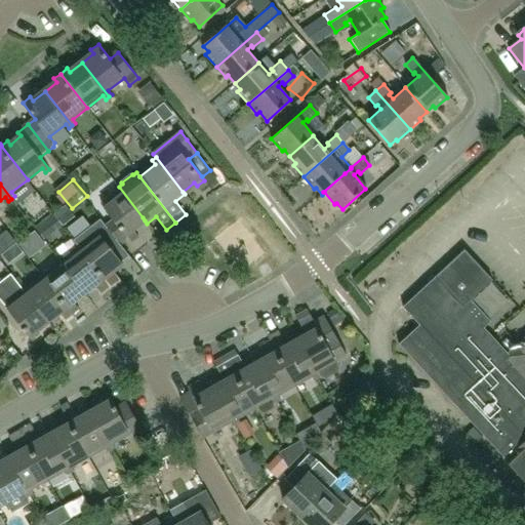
[(145,220),(143,217),(119,187),(115,189),(119,194),(103,206),(113,219),(106,225),(121,245),(126,242),(124,239),(127,237),(129,239),(130,239),(132,242),(139,237),(133,230),(145,220)]
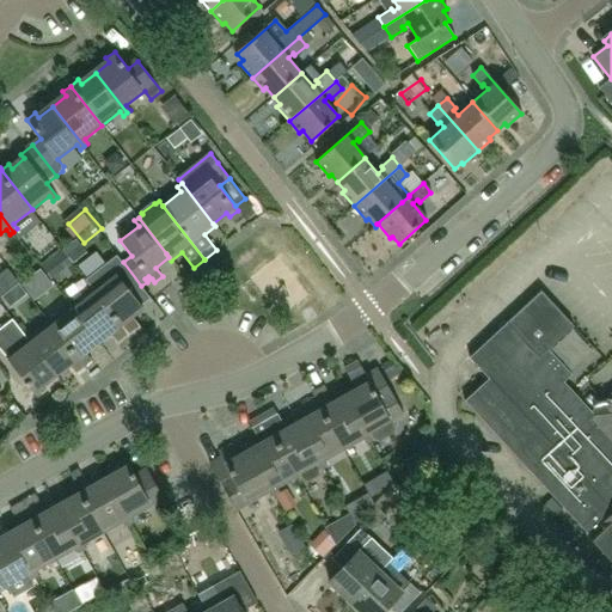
[(145,331),(133,316),(145,307),(135,297),(145,289),(141,286),(123,262),(118,256),(87,280),(95,289),(134,340),(145,331)]
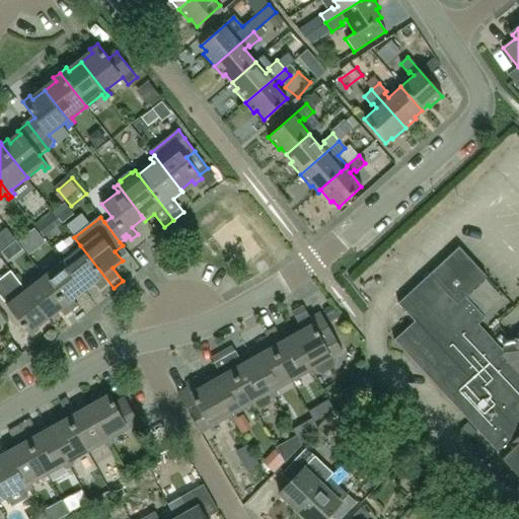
[(33,230),(23,236),(31,249),(42,243),(33,230)]
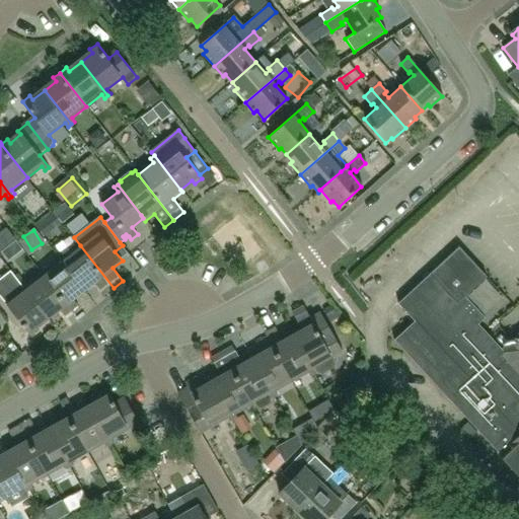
[(103,296),(114,288),(80,245),(61,261),(81,287),(85,291),(94,284),(103,296)]
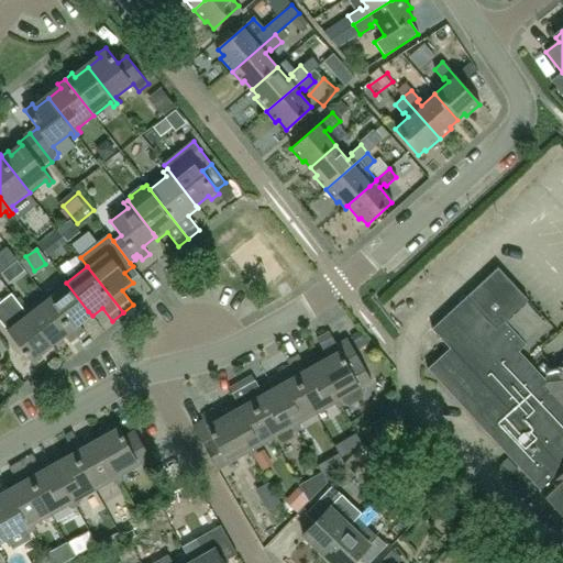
[(562,515),(562,363),(544,381),(518,351),(526,344),(504,321),(528,299),(499,268),(433,329),(451,349),(429,370),(562,515)]
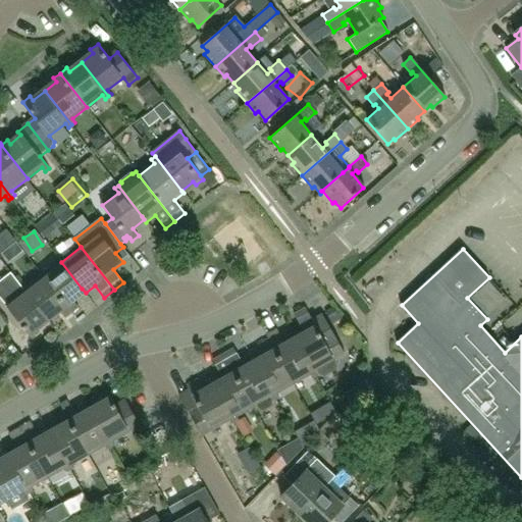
[(86,293),(82,289),(61,262),(44,275),(70,310),(76,305),(74,302),(86,293)]
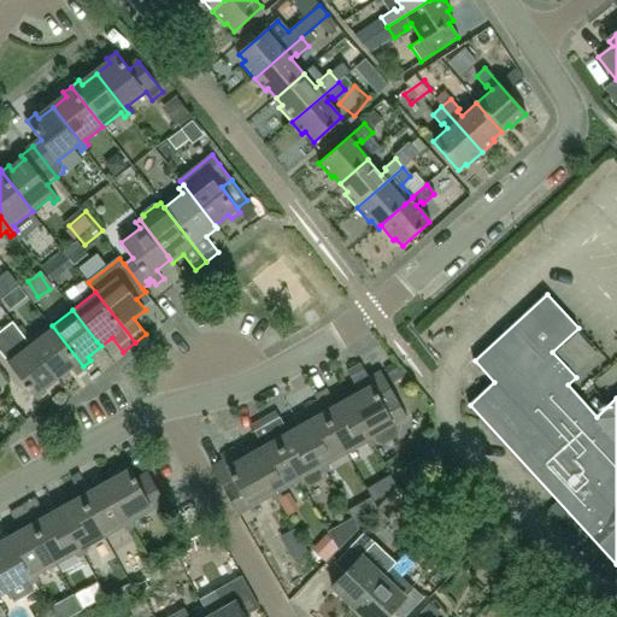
[(45,391),(58,380),(54,376),(25,338),(13,323),(0,333),(0,354),(1,353),(39,401),(47,394),(45,391)]
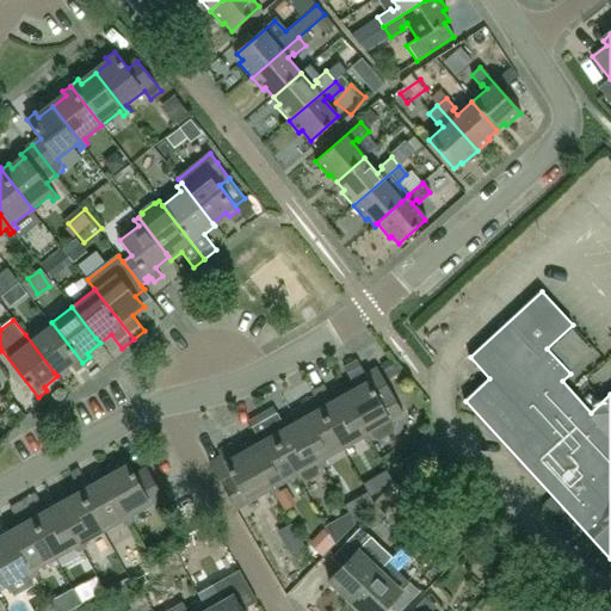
[(75,369),(82,363),(51,322),(34,337),(30,332),(25,334),(54,372),(57,376),(72,364),(75,369)]
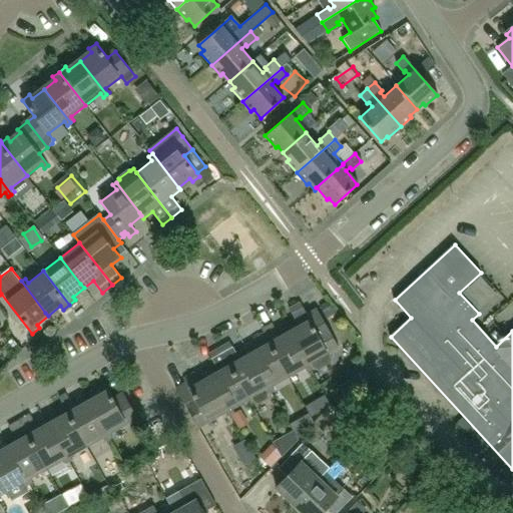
[(487,300),(494,285),(480,278),(473,293),(487,300)]
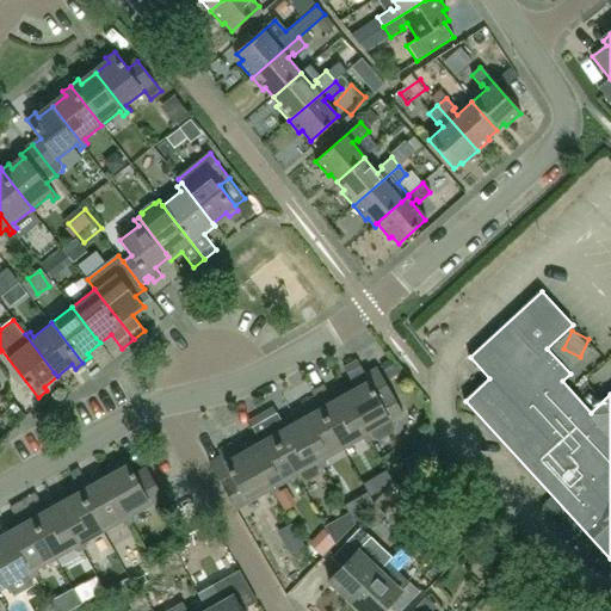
[(344,395),(371,440),(374,439),(375,439),(381,442),(394,433),(396,427),(393,423),(405,415),(378,369),(366,375),(358,360),(345,368),(356,389),(344,395)]
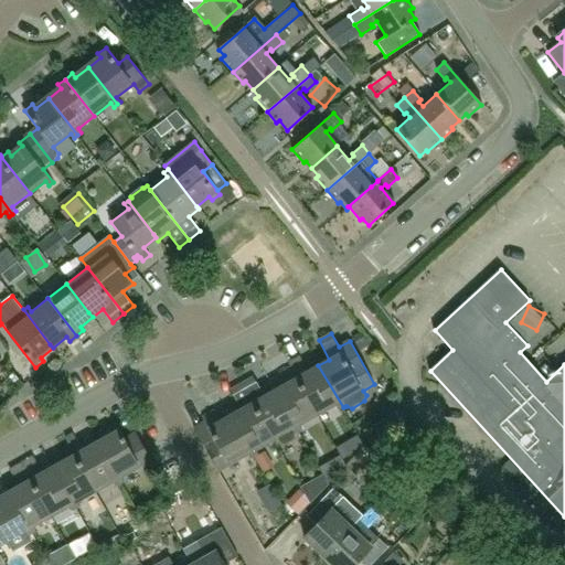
[(0,359),(9,351),(0,340),(0,359)]
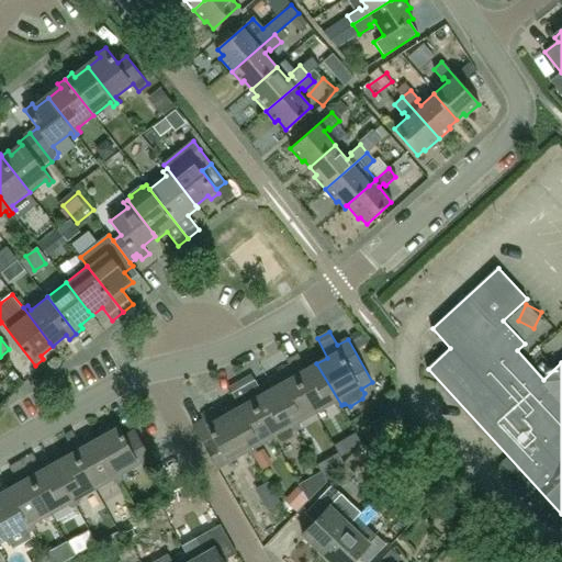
[(337,407),(341,405),(316,363),(306,369),(301,359),(290,366),(316,413),(334,402),(337,407)]
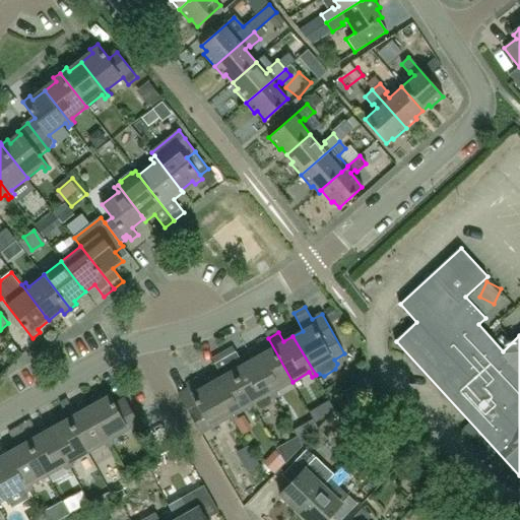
[(293,382),(268,338),(258,344),(262,352),(253,359),(275,397),(278,396),(275,392),(293,382)]
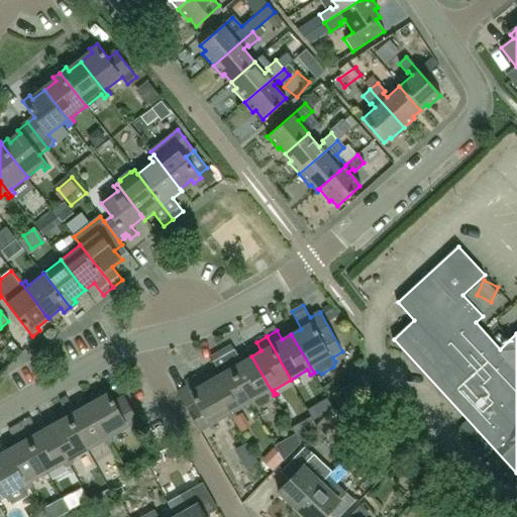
[(270,398),(274,395),(251,356),(241,363),(231,345),(222,351),(251,403),(253,407),(256,405),(261,407),(270,402),(270,398)]
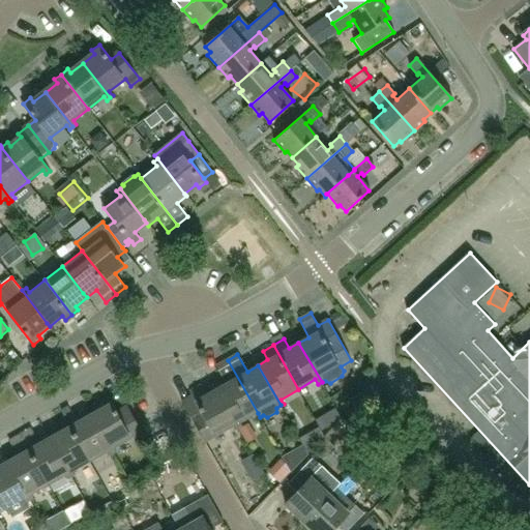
[(216,389),(239,429),(242,427),(240,422),(258,413),(228,360),(216,366),(227,384),(216,389)]
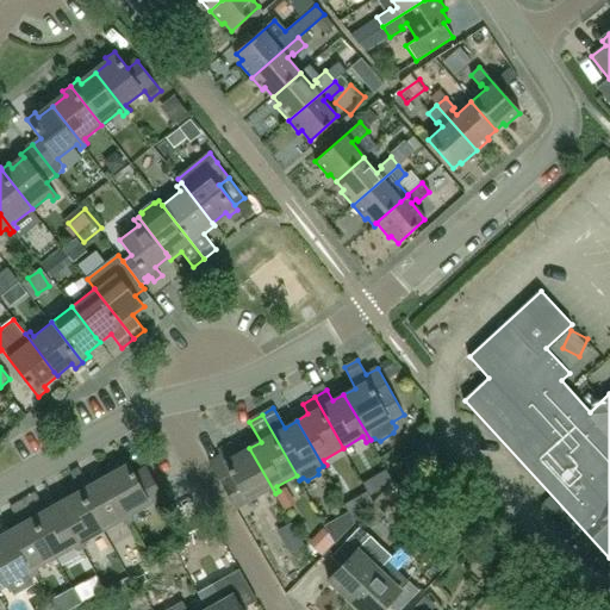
[(271,496),(275,493),(249,448),(238,455),(232,444),(218,453),(221,456),(209,464),(236,509),(267,490),(271,496)]
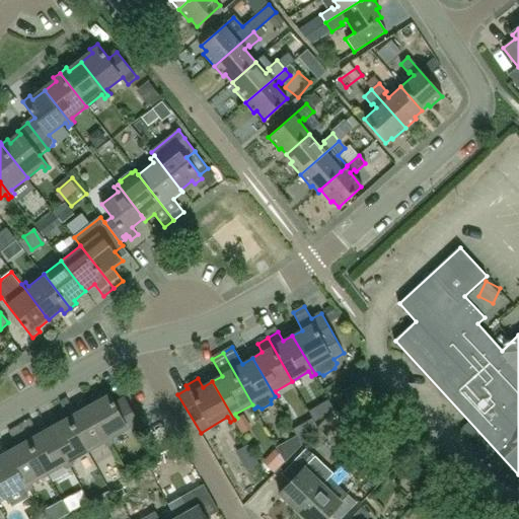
[(343,389),(347,398),(350,404),(368,394),(360,380),(343,389)]
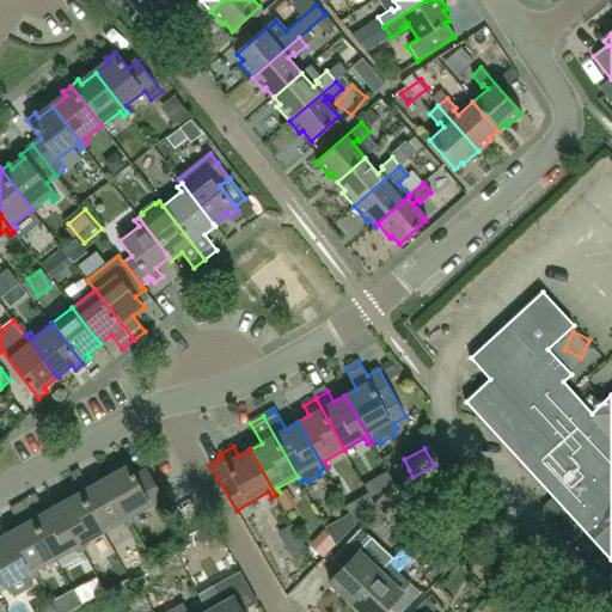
[(104,479),(129,524),(134,521),(130,516),(164,497),(147,470),(135,476),(127,460),(117,466),(120,471),(104,479)]
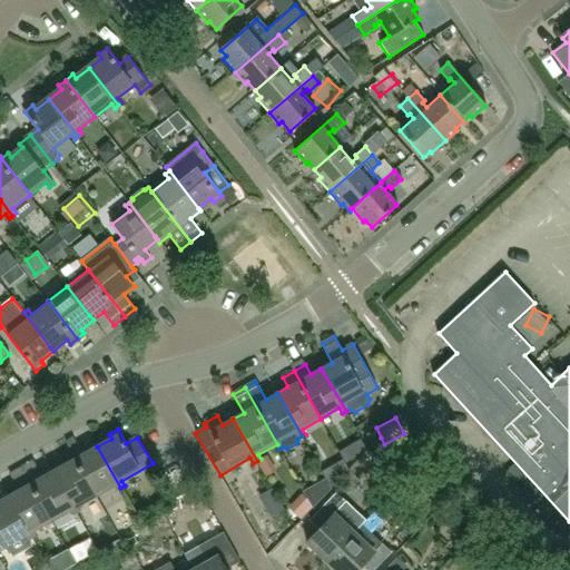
[(72,454),(96,495),(114,485),(117,490),(120,488),(97,446),(82,454),(80,450),(72,454)]
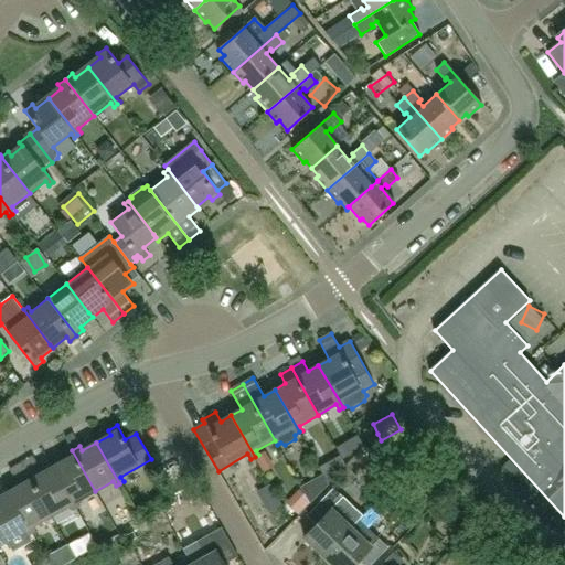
[(53,467),(76,509),(80,507),(77,501),(95,491),(72,450),(64,455),(66,459),(53,467)]
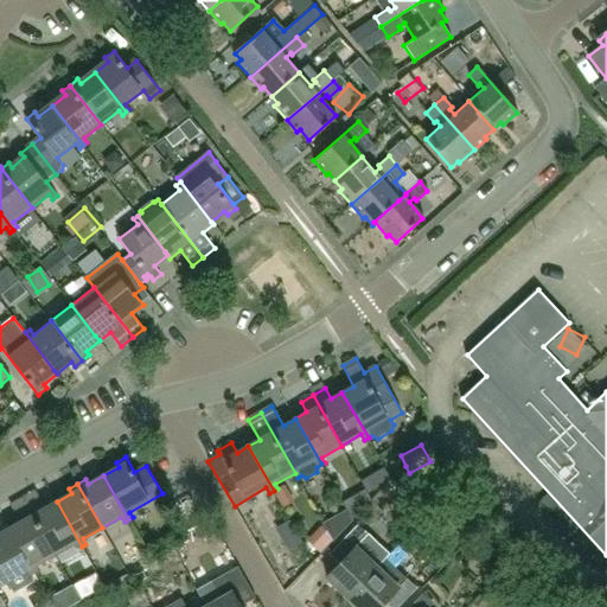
[(537,504),(547,515),(557,505),(548,494),(537,504)]
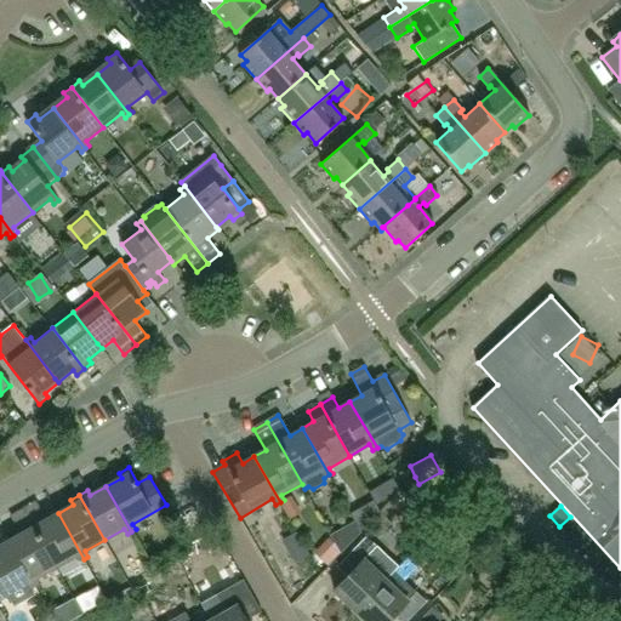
[(27,516),(56,567),(77,556),(79,562),(84,559),(58,513),(46,520),(40,508),(27,516)]
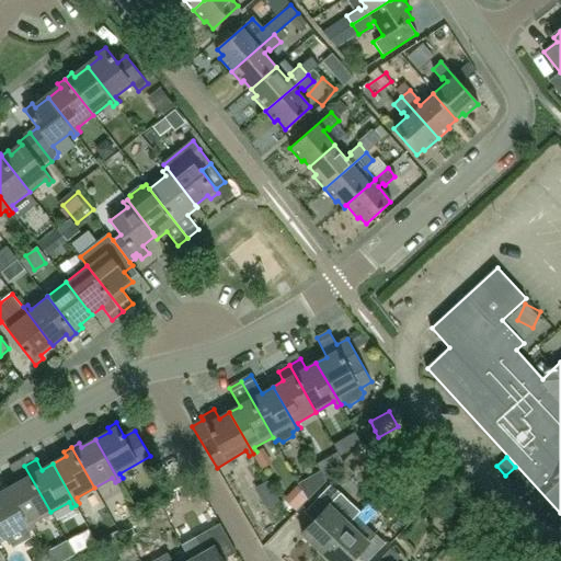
[(9,489),(32,529),(35,527),(33,523),(50,512),(24,466),(13,472),(19,482),(9,489)]
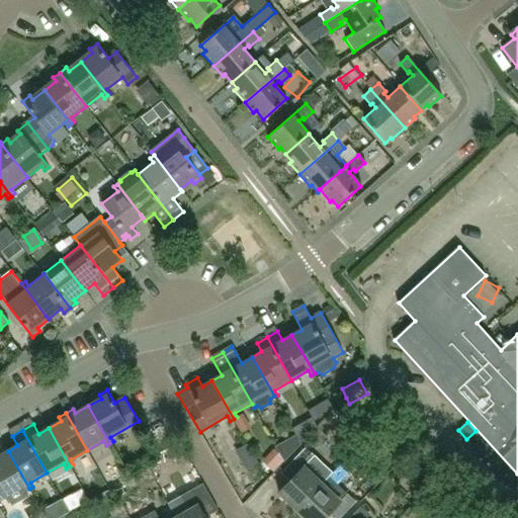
[(290,481),(278,493),(297,512),(324,485),(329,478),(334,473),(324,464),(307,448),(282,473),(290,481)]
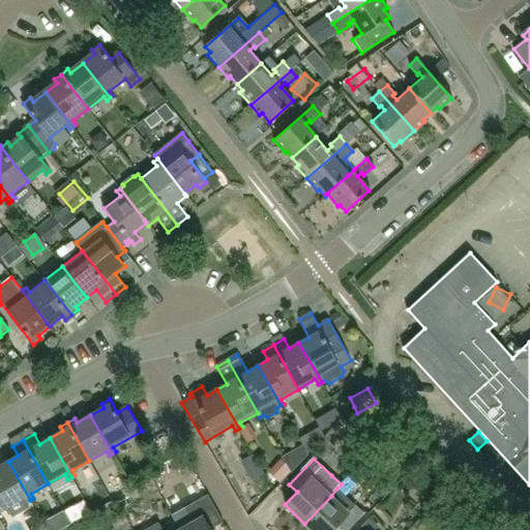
[(0,510),(5,507),(11,519),(30,508),(27,502),(30,500),(8,462),(0,466),(0,510)]
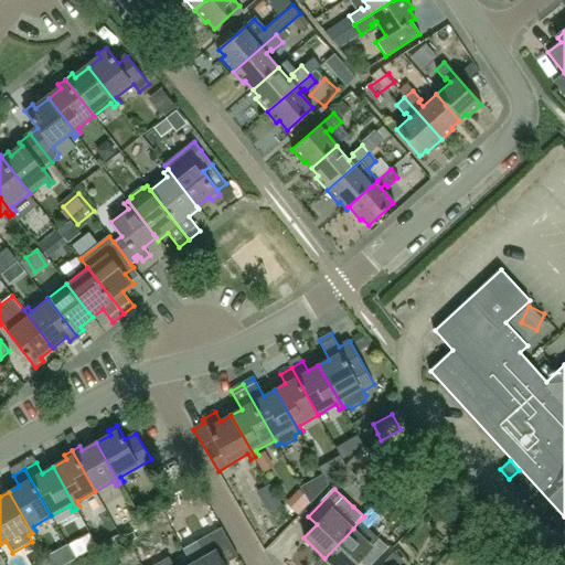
[(353,529),(324,558),(331,564),(354,564),(361,560),(365,564),(372,564),(388,547),(380,539),(379,540),(359,521),(353,529)]
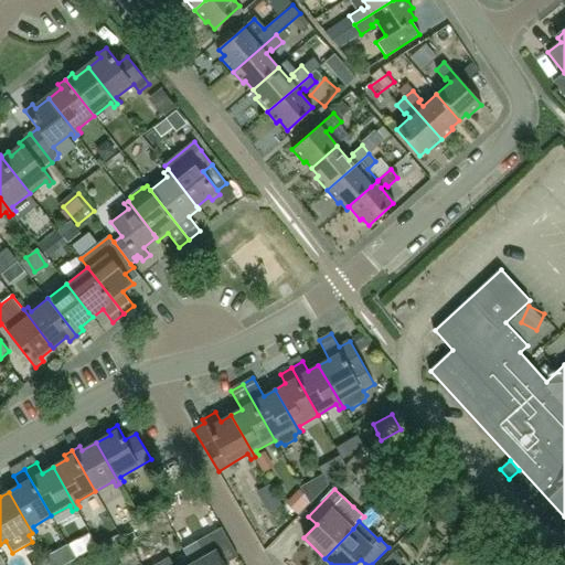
[(80,555),(95,543),(85,529),(68,542),(80,555)]
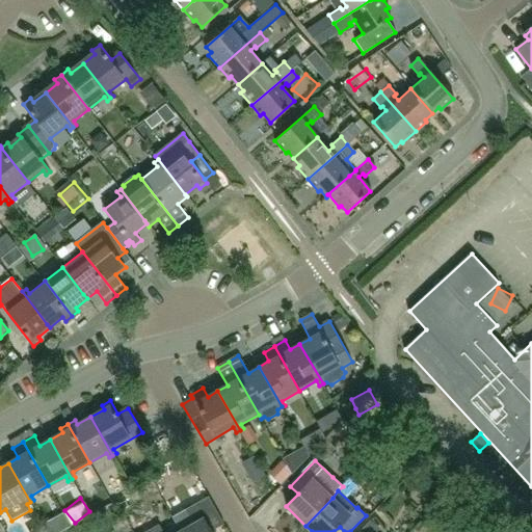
[(209,498),(173,519),(180,531),(211,531),(224,525),(209,498)]
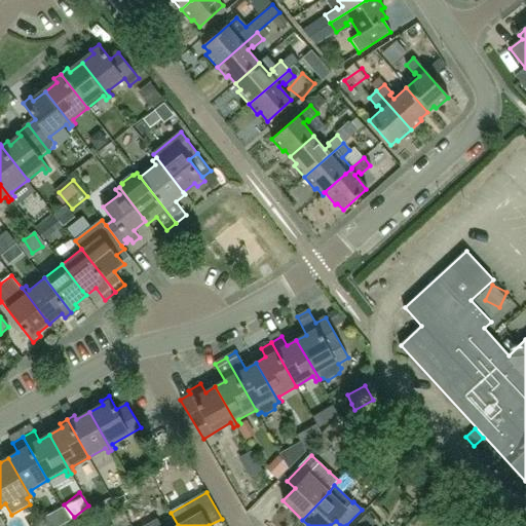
[(374,525),(377,524),(368,516),(358,525),(374,525)]
